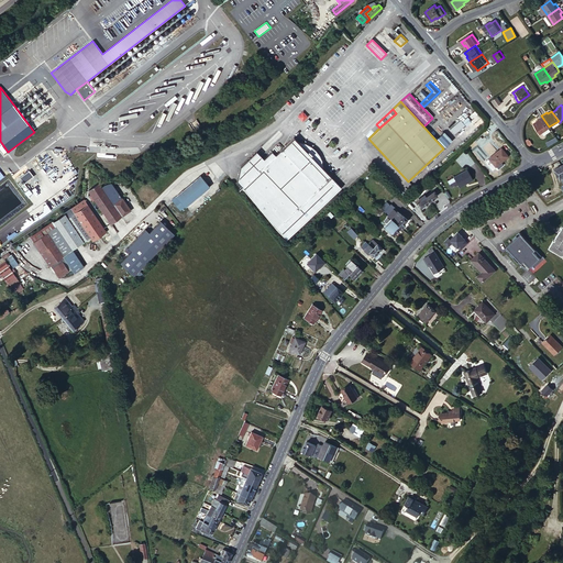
[(454,133),(470,120),(466,114),(451,129),(454,133)]
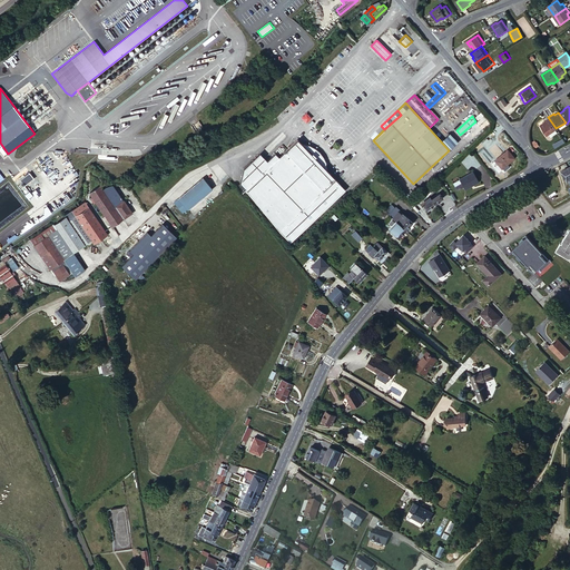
[(547,135),(556,128),(548,117),(543,120),(544,121),(540,125),(547,135)]
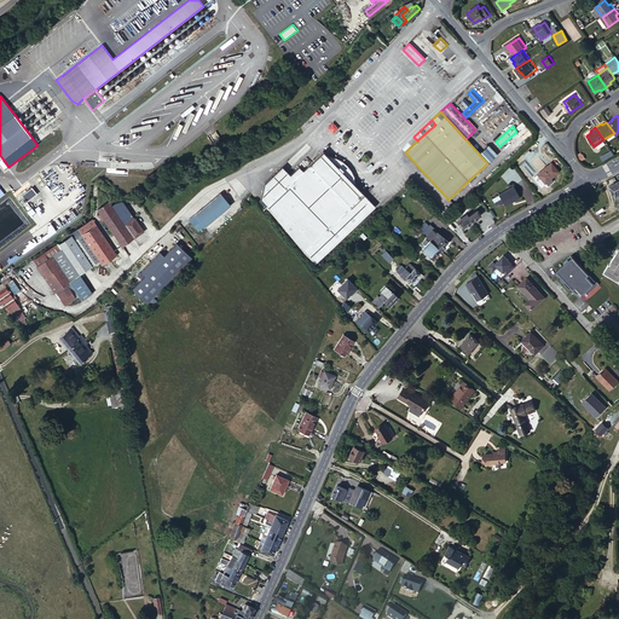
[(304,253),(363,195),(354,185),(327,157),(322,151),(302,172),(298,167),(287,177),(291,181),(283,190),(271,178),(264,185),(260,201),(304,253)]
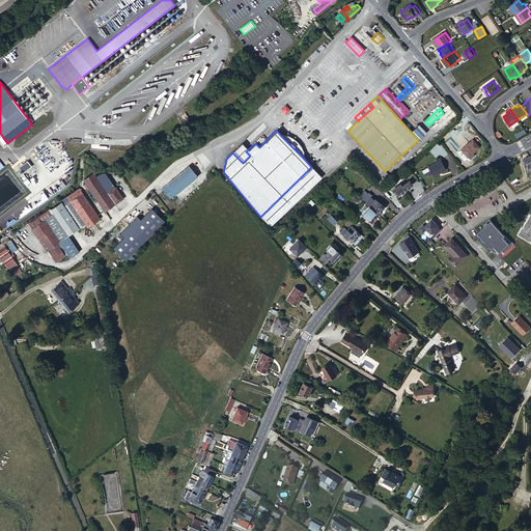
[(281,134),(280,135),(304,159),(305,158),(304,155),(303,151),(302,149),(302,148),(301,146),(300,145),(299,143),(296,141),(295,139),(292,138),(291,137),(289,136),(288,136),(286,135),(284,135),(282,134),(281,134)]
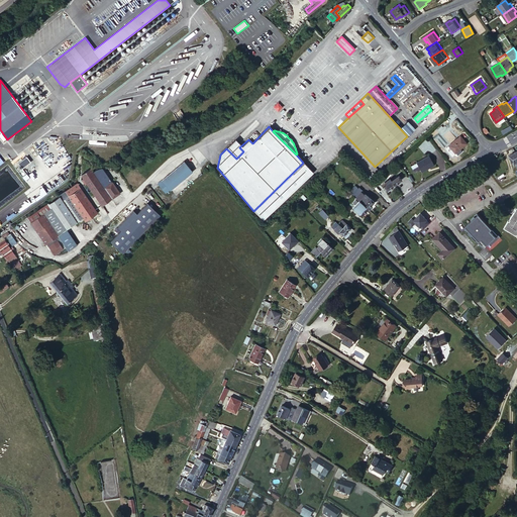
[(466,143),(459,136),(449,145),(455,152),(466,143)]
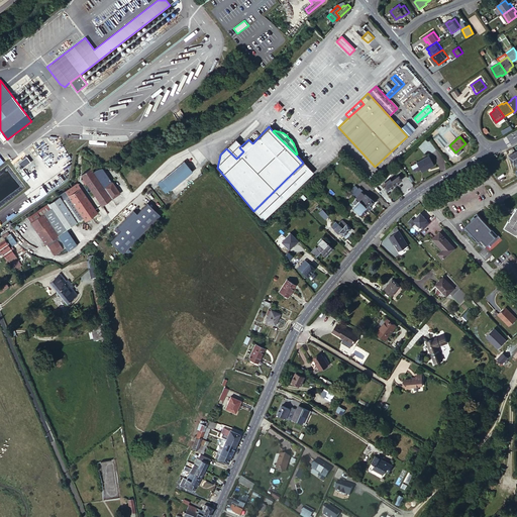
[(61,137),(50,141),(57,157),(67,151),(61,137)]
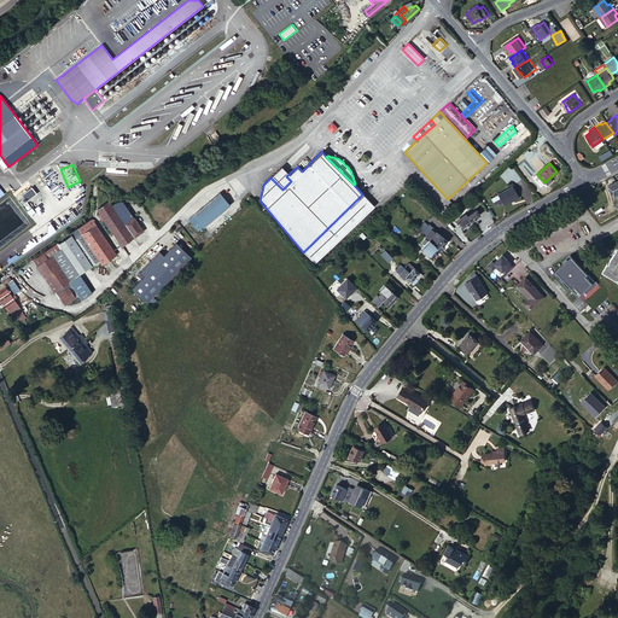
[(283,190),(291,181),(286,176),(279,169),(270,178),(283,190)]
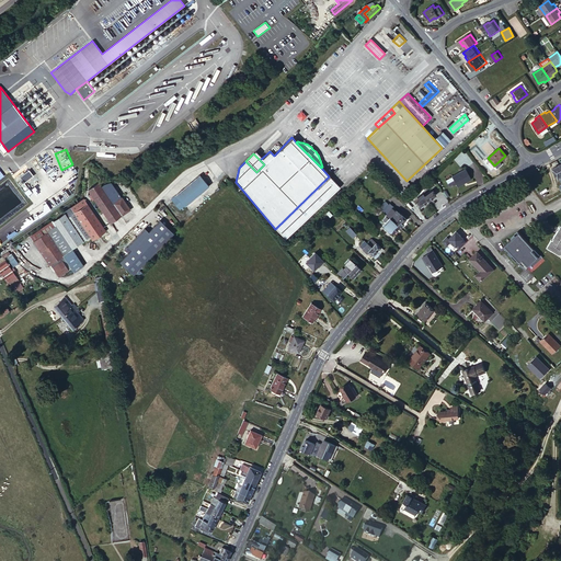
[(471,179),(466,169),(451,175),(457,186),(471,179)]
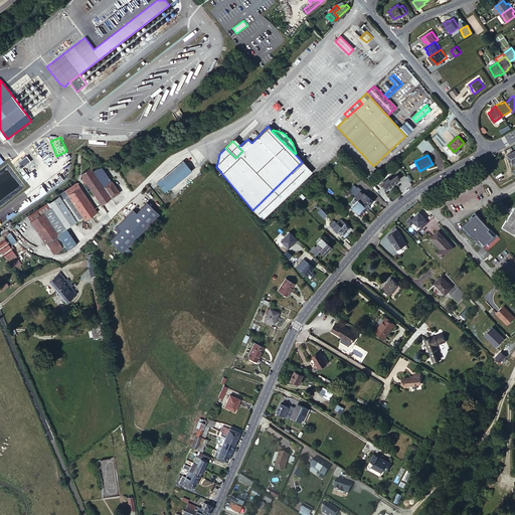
[(68,160),(60,159),(59,171),(67,171),(68,160)]
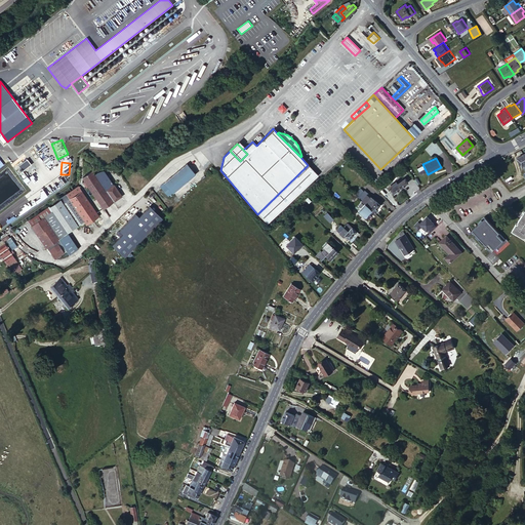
[(195,174),(187,164),(164,183),(164,184),(160,187),(169,197),(175,191),(195,174)]
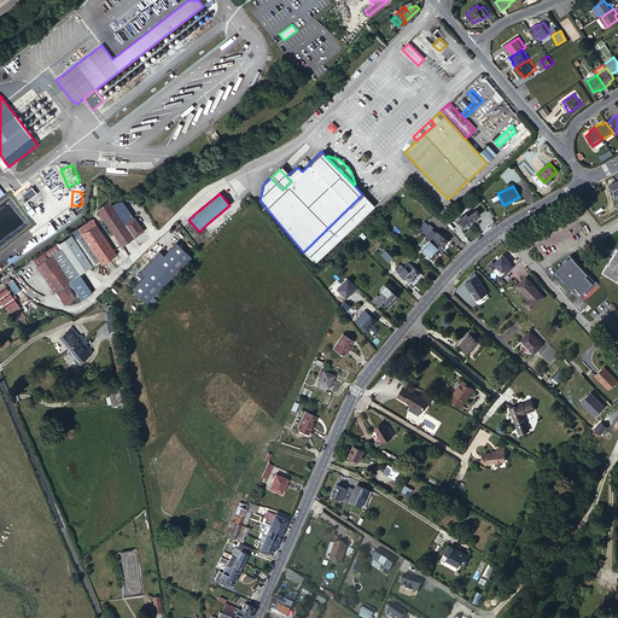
[(362,194),(303,252),(315,264),(374,207),(362,194)]
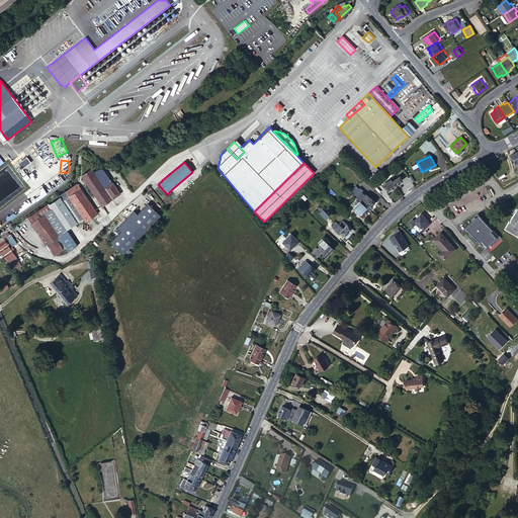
[(82,173),(84,176),(103,204),(120,191),(104,167),(95,168),(93,165),(89,168),(86,170),(82,173)]
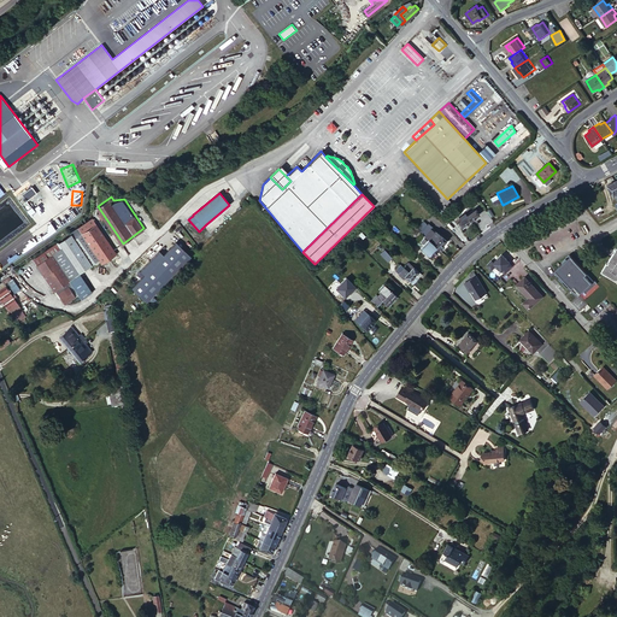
[(475,197),(468,204),(471,207),(479,201),(475,197)]
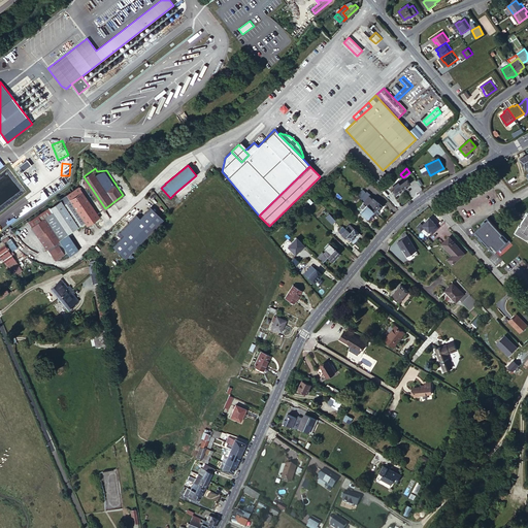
[(31,177),(36,186),(44,179),(38,171),(31,177)]
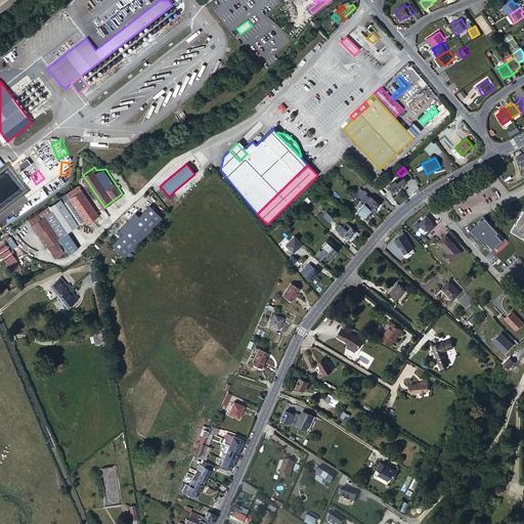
[(400,176),(397,173),(391,178),(394,181),(400,176)]
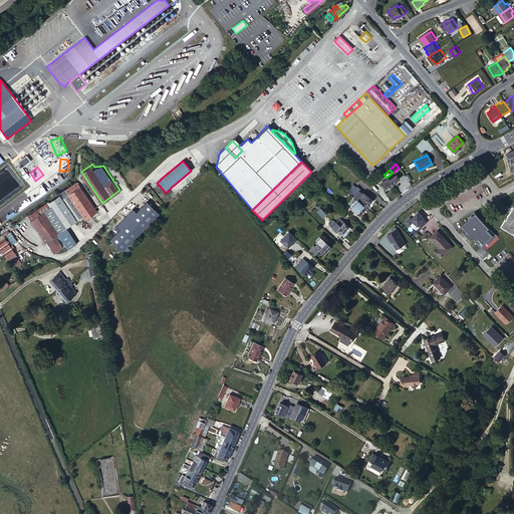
[(388,180),(392,184),(400,178),(396,174),(388,180)]
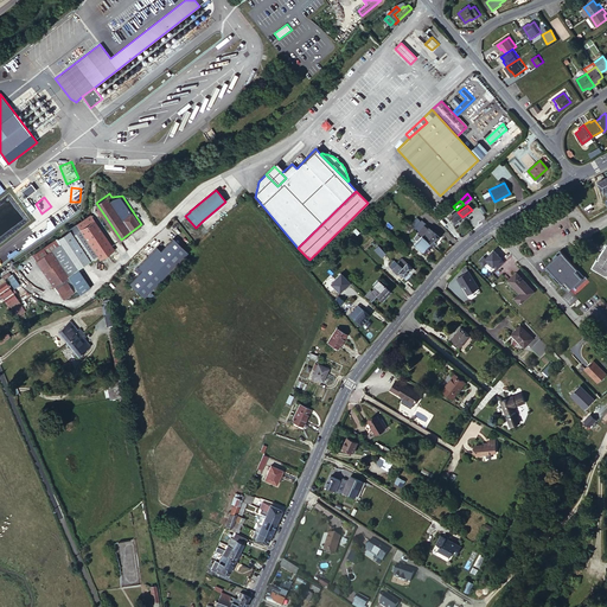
[(455,224),(462,217),(458,212),(457,210),(452,213),(453,216),(451,218),(455,224)]
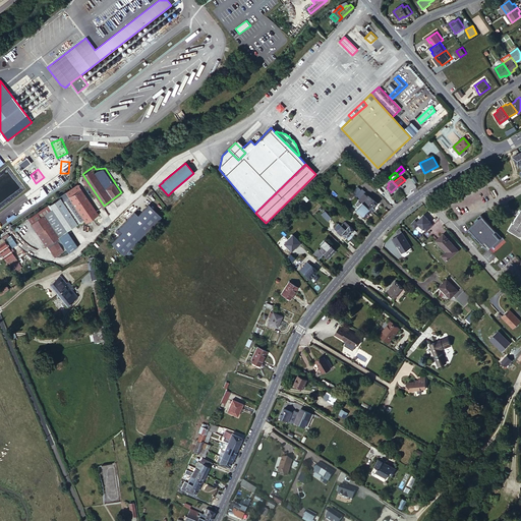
[(77,181),(65,189),(84,218),(87,221),(99,213),(77,181)]
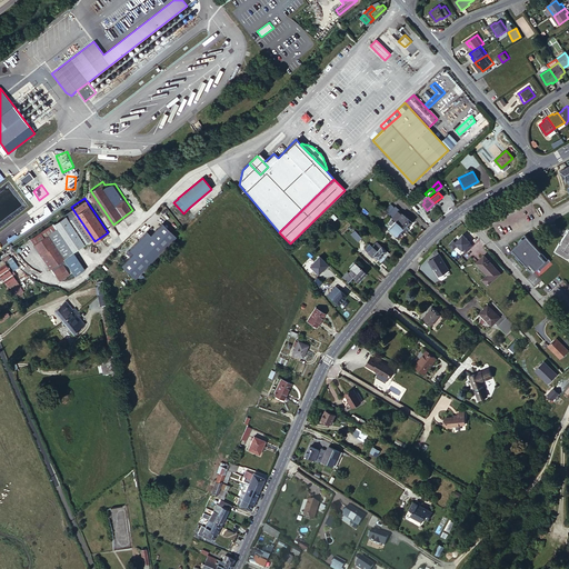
[(92,238),(71,207),(63,211),(50,220),(72,252),(92,238)]
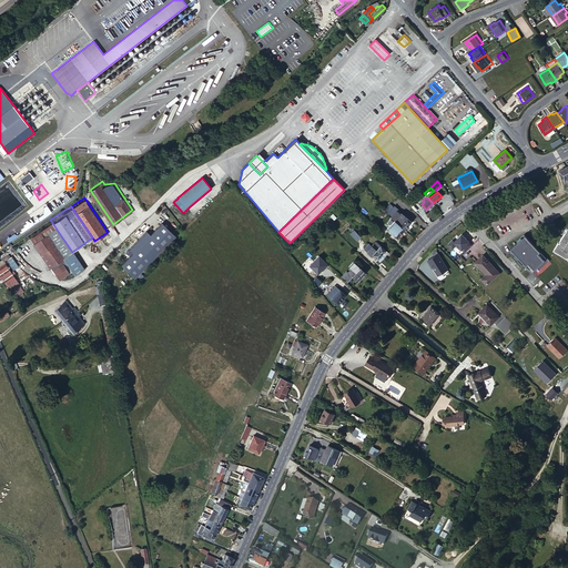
[(392,206),(386,212),(387,212),(392,216),(396,211),(392,206)]
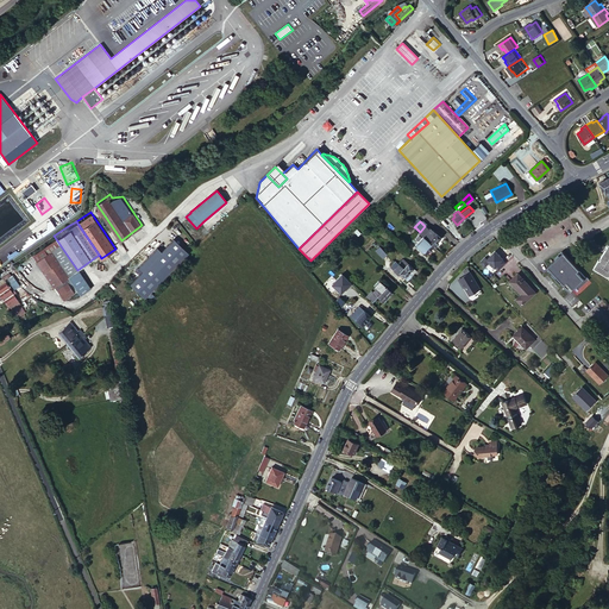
[(428,227),(427,228),(422,236),(428,240),(435,233),(428,227)]
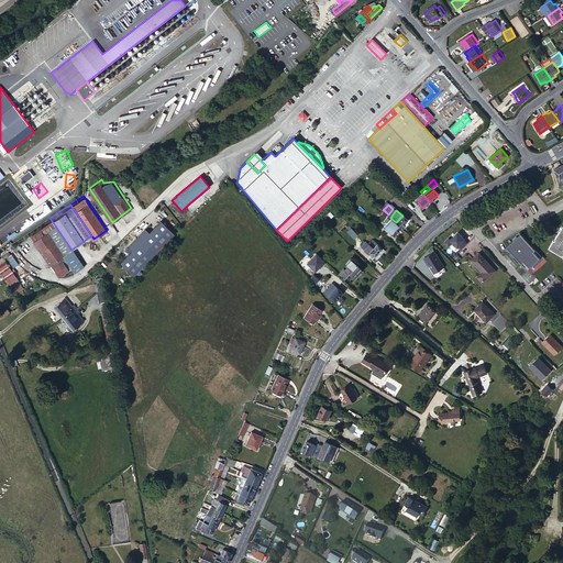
[(394,234),(400,227),(396,222),(390,218),(388,214),(384,219),(384,220),(387,223),(384,227),(394,234)]
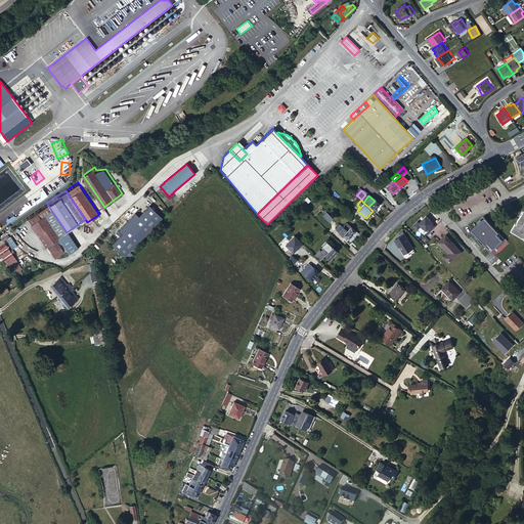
[(368,207),(373,211),(379,204),(375,201),(368,207)]
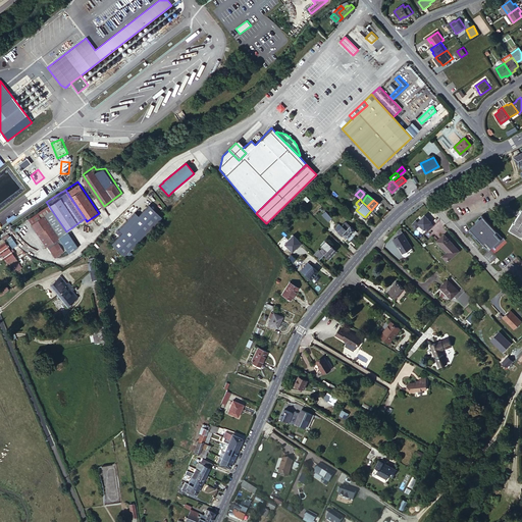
[(66,231),(46,202),(43,204),(39,207),(36,208),(30,213),(32,217),(29,220),(46,245),(58,237),(66,231)]
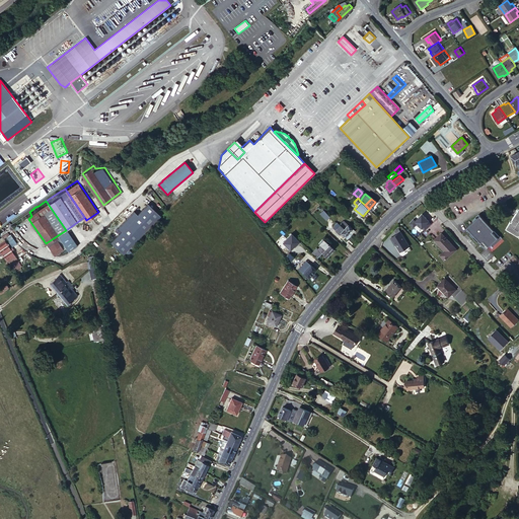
[(159,214),(148,203),(137,214),(133,210),(117,226),(120,229),(110,239),(123,251),(159,214)]
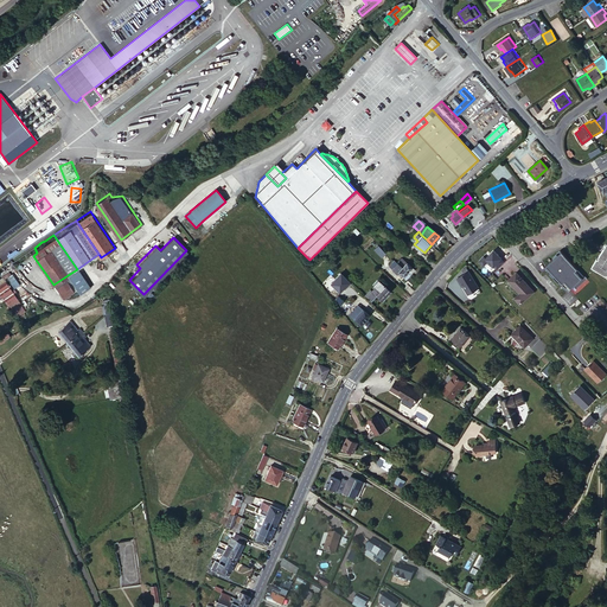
[(381,256),(385,253),(378,243),(374,248),(381,256)]
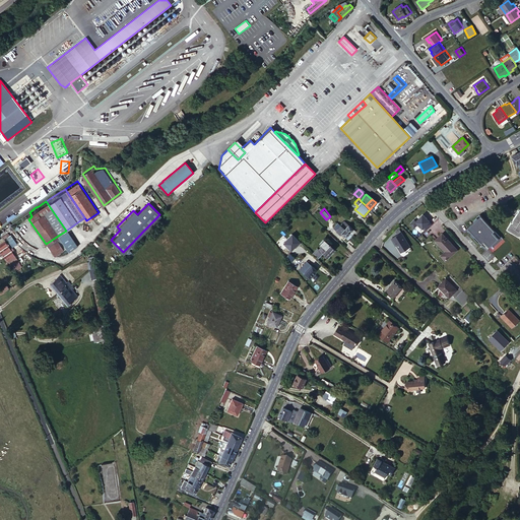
[(519,209),(514,218),(515,219),(515,220),(513,219),(509,226),(519,233),(519,209)]
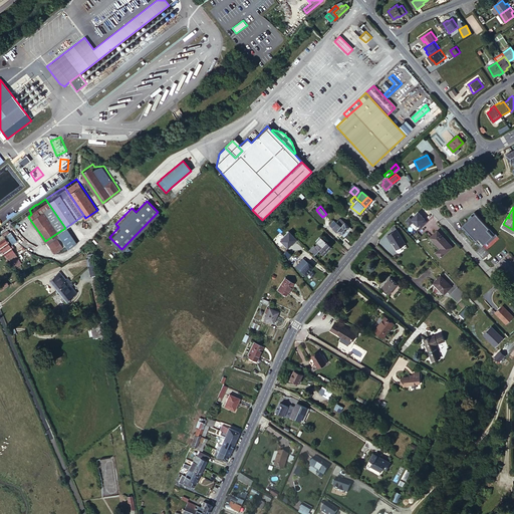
[(421,229),(427,222),(425,220),(426,219),(418,212),(412,219),(410,217),(405,222),(410,226),(414,222),(421,229)]
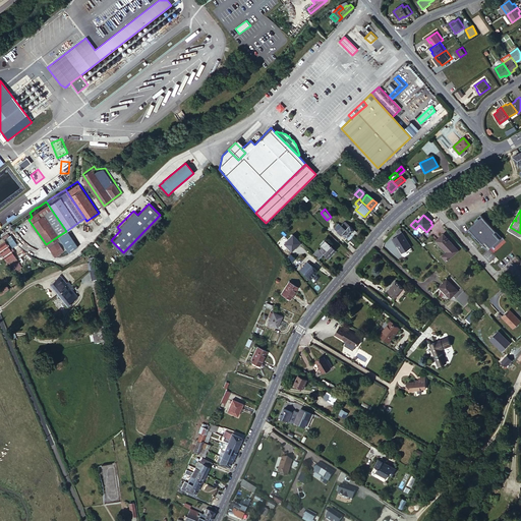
[(504,239),(482,216),(468,228),(482,244),(485,242),(489,247),(494,244),(496,247),(504,239)]
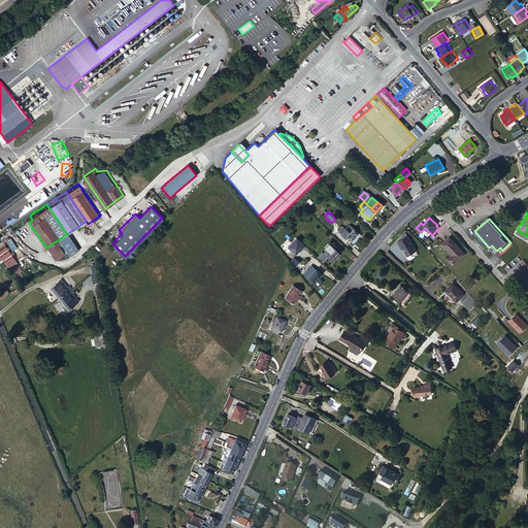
[(78,250),(67,234),(59,239),(70,256),(78,250)]
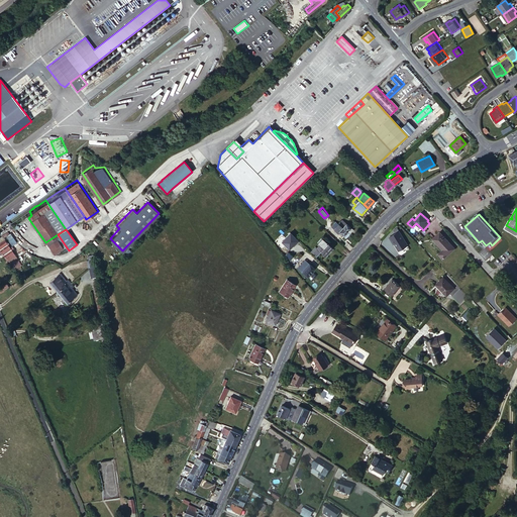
[(408,245),(399,231),(390,237),(392,241),(393,240),(399,250),(408,245)]
